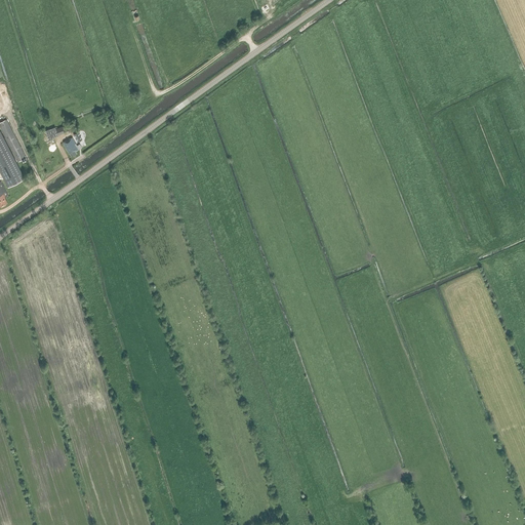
[(0,125),(16,159),(18,162),(27,158),(7,119),(0,122),(0,125)]
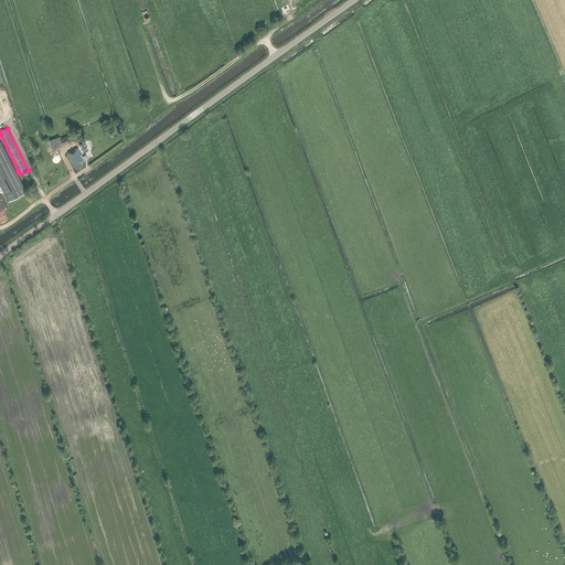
[(61,139),(63,146),(71,142),(67,136),(61,139)]
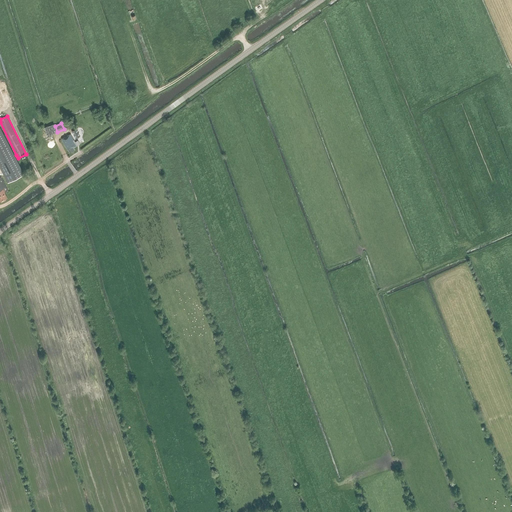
[(0,124),(0,167),(8,182),(23,175),(25,174),(0,124)]
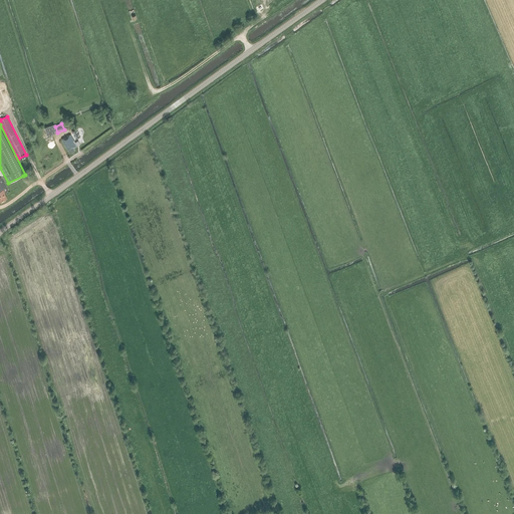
[(49,126),(44,129),(47,138),(52,136),(49,126)]
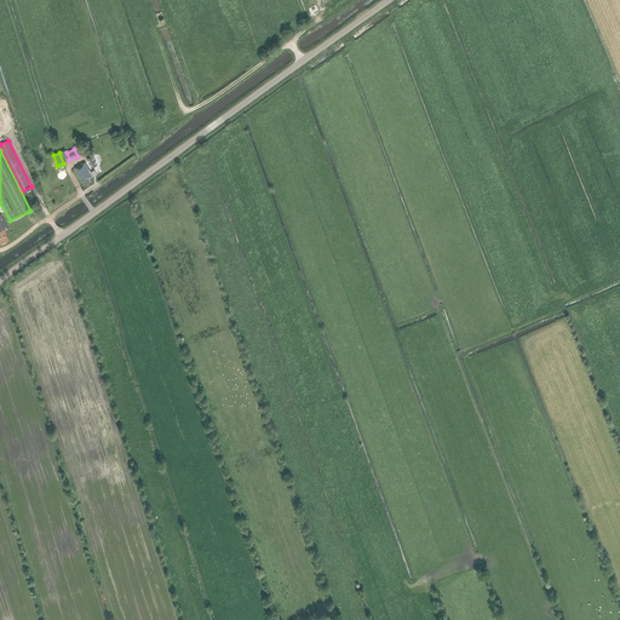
[(87,159),(92,168),(97,165),(93,159),(97,158),(96,155),(87,159)]
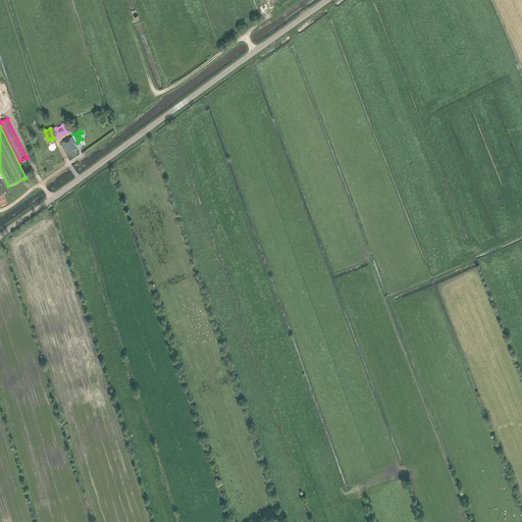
[(77,147),(84,145),(83,143),(76,146),(71,137),(62,142),(68,152),(70,155),(75,153),(74,151),(79,149),(77,147)]
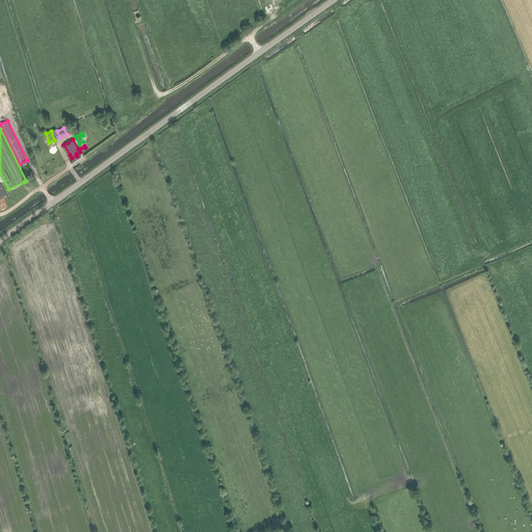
[(8,198),(1,184),(0,184),(0,209),(7,206),(5,201),(8,198)]
